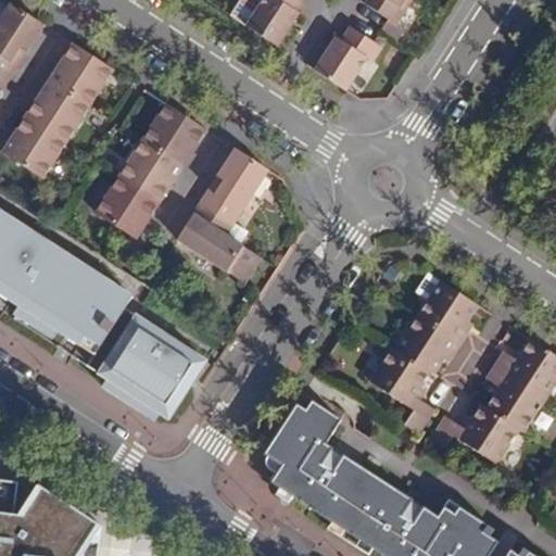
[(10,0),(0,14),(0,85),(15,63),(8,58),(16,45),(24,49),(41,22),(10,0)]
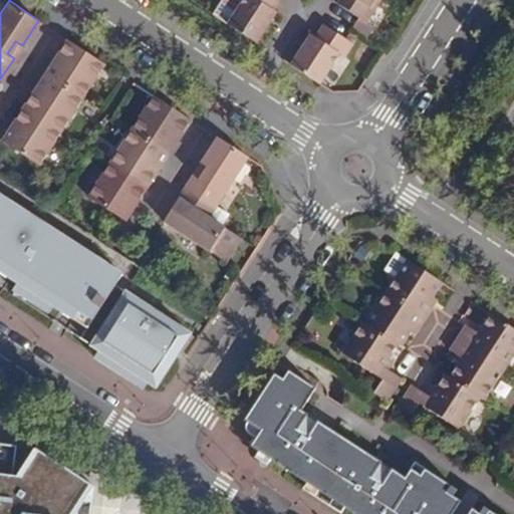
[(258,44),(278,13),(273,9),(279,0),(224,0),(215,15),(258,44)]
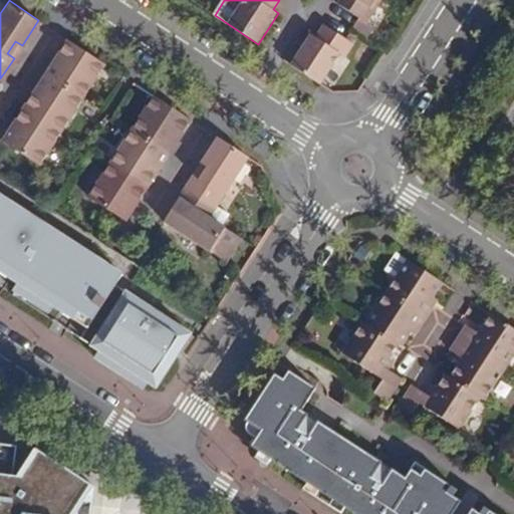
[(340,0),(339,2),(362,17),(368,21),(381,0),(340,0)]
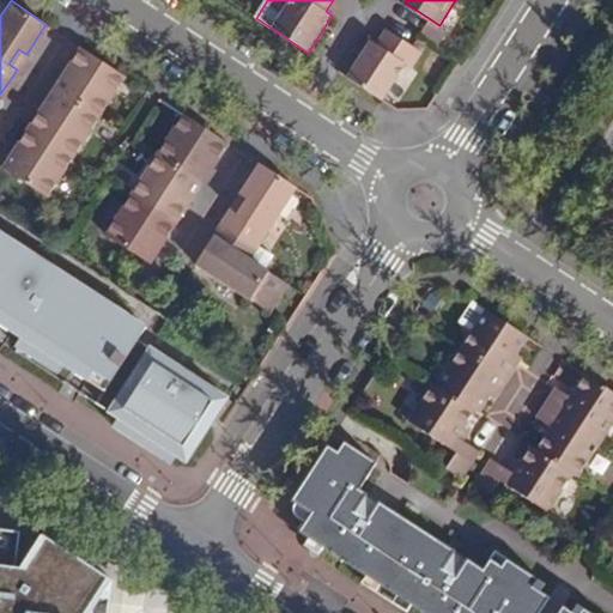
[(439,25),(432,20),(423,35),(431,41),(437,44),(447,30),(439,25)]
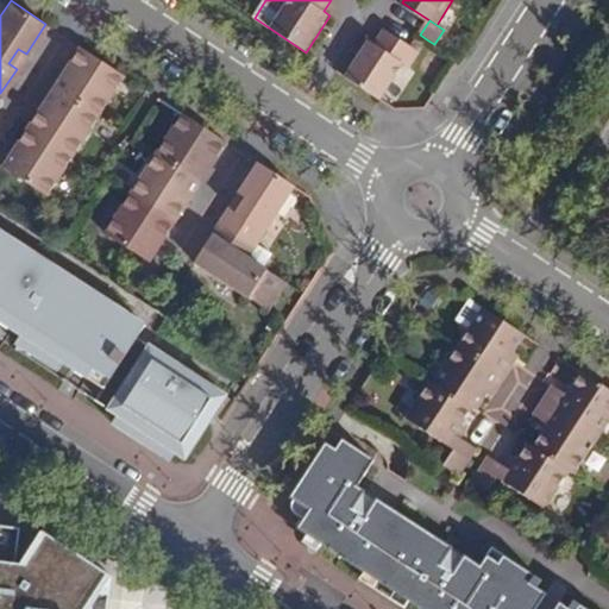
[(412,48),(384,30),(375,45),(370,41),(346,77),(381,100),(401,70),(407,74),(420,54),(412,48)]
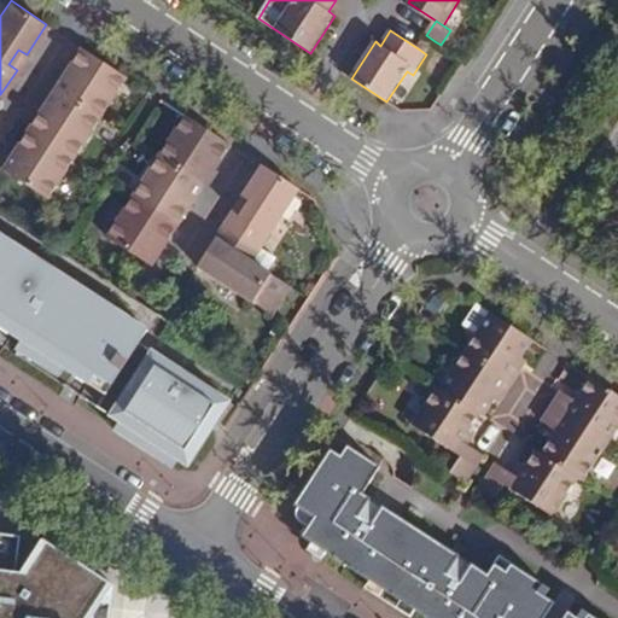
[(418,48),(426,54),(435,41),(426,35),(418,48)]
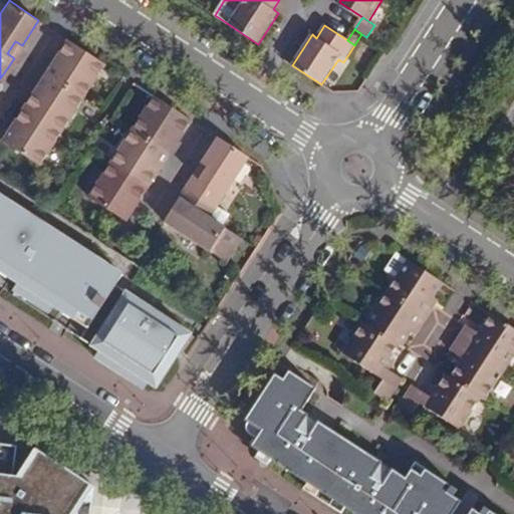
[(66,38),(44,73),(80,97),(103,62),(66,38)]
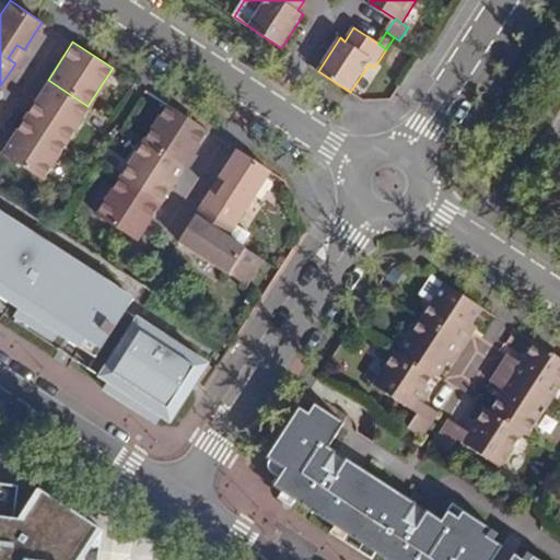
[(15,63),(24,49),(16,45),(8,58),(15,63)]
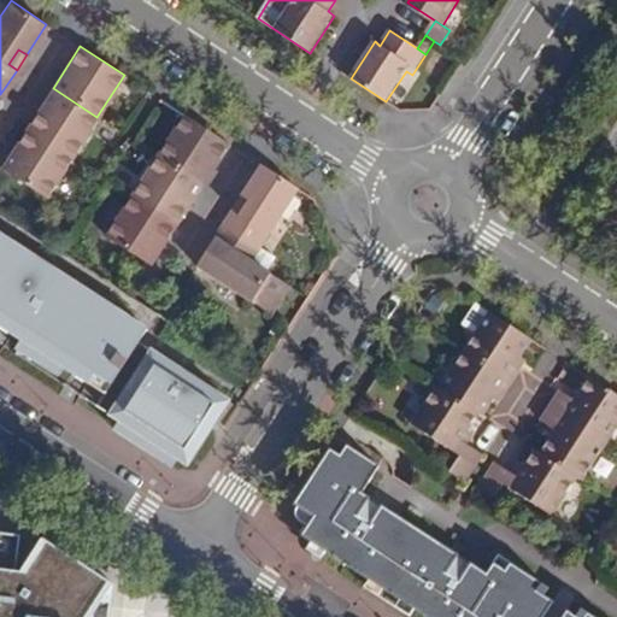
[(97,117),(53,88),(28,127),(71,156),(97,117)]
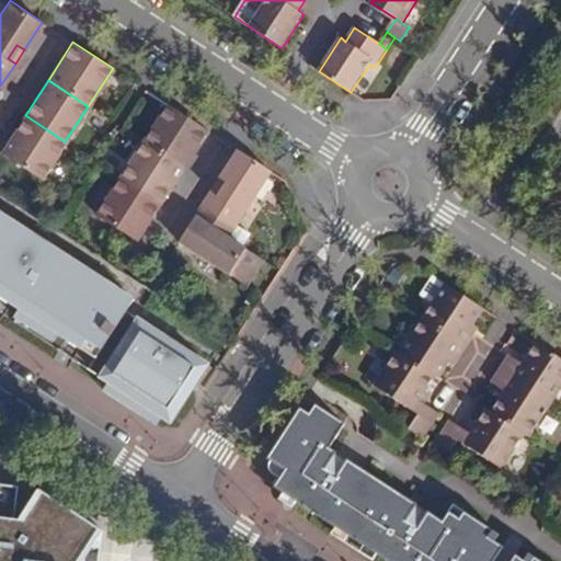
[(168,103),(141,141),(183,169),(208,129),(168,103)]
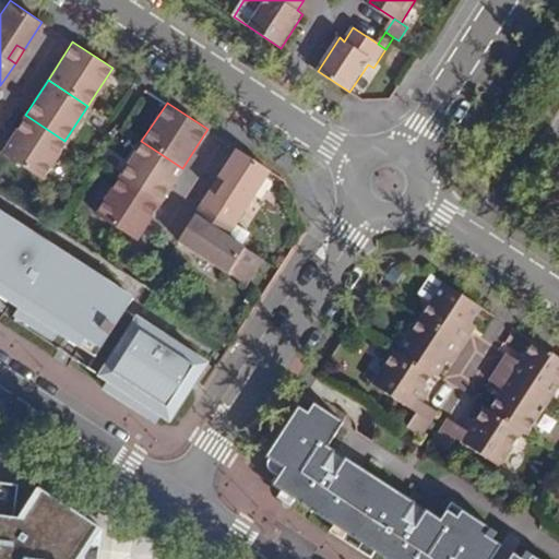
[(42,177),(64,141),(25,115),(1,151),(42,177)]
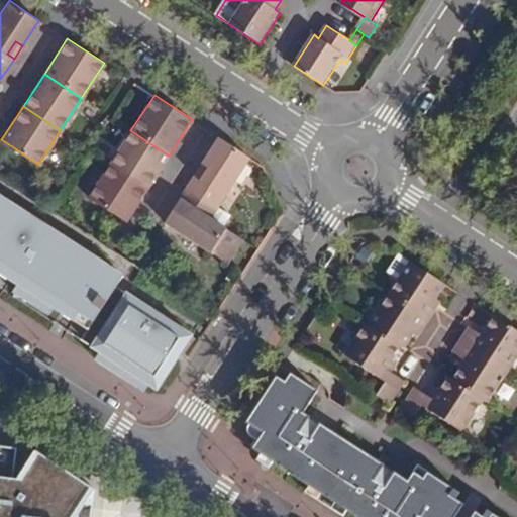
[(147,188),(169,156),(130,130),(109,163),(147,188)]
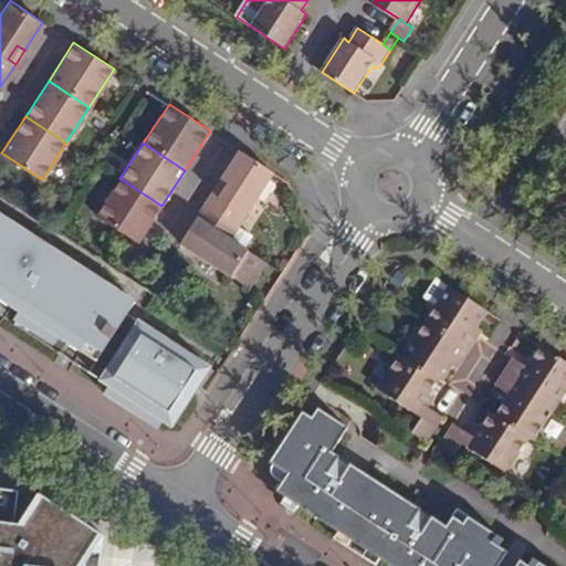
[(211,192),(196,218),(228,238),(272,171),(239,150),(220,179),(226,182),(217,196),(211,192)]
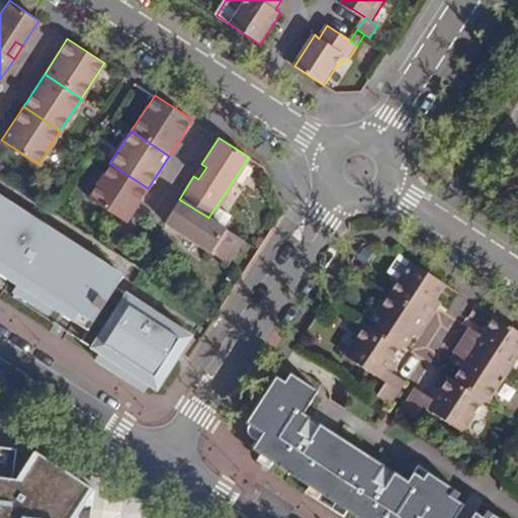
[(126,221),(148,188),(109,163),(88,196),(126,221)]
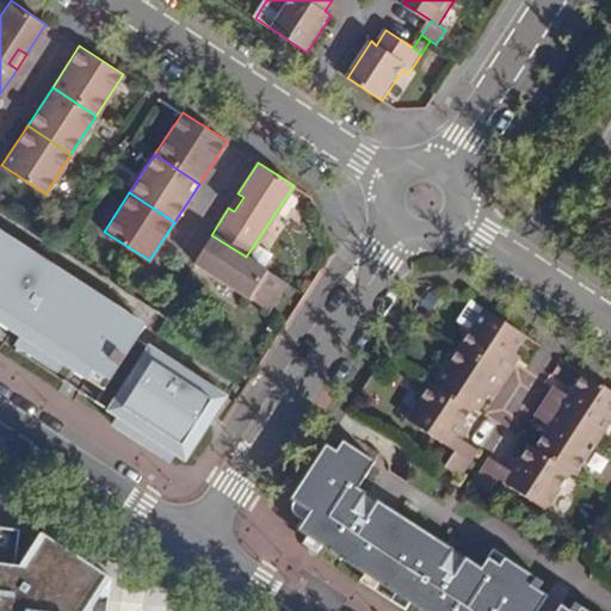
[(244,197),(238,193),(228,208),(234,211),(244,197)]
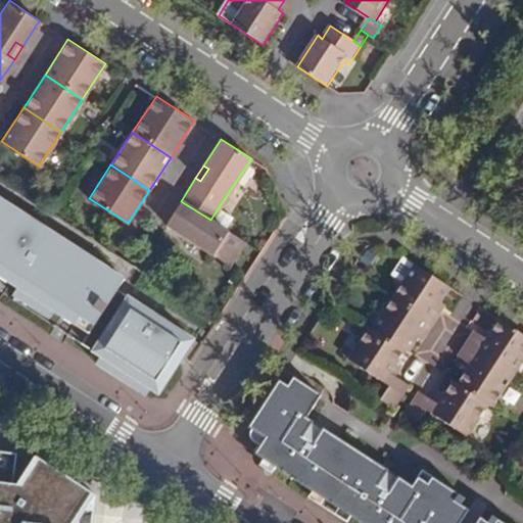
[(0,273),(10,280),(8,283),(15,287),(19,290),(52,311),(61,317),(62,315),(74,321),(72,324),(74,325),(109,269),(0,198),(0,273)]
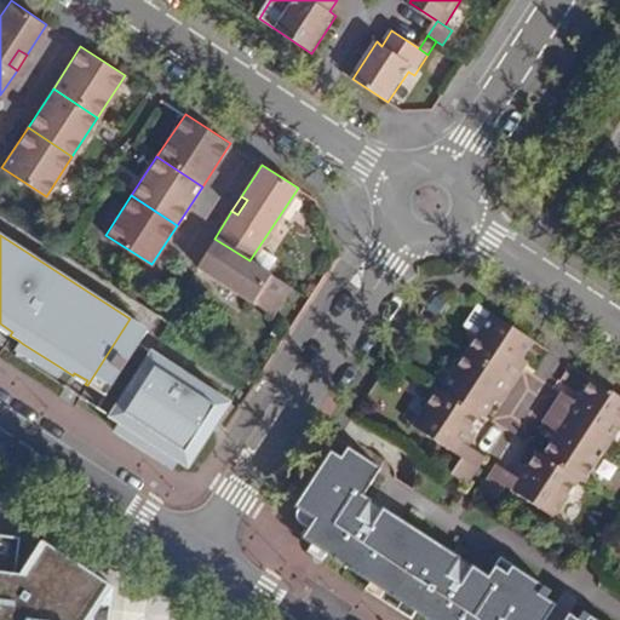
[(250,260),(214,239),(197,264),(251,300),(269,274),(250,260)]
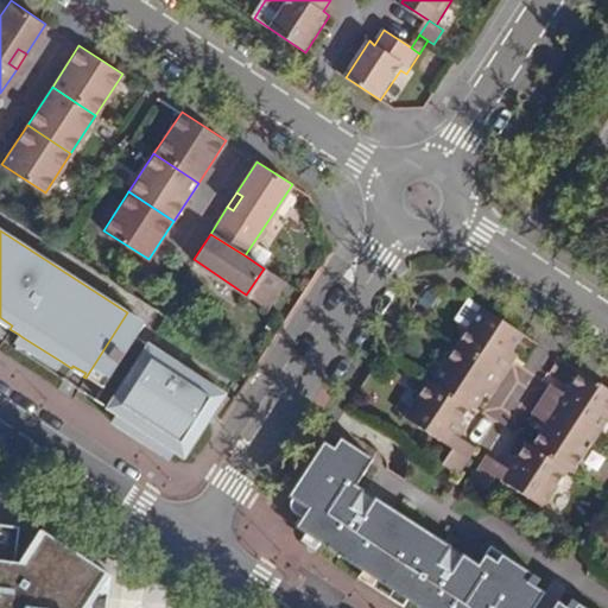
[(455,341),(501,371),(511,354),(505,350),(519,329),(479,303),(455,341)]
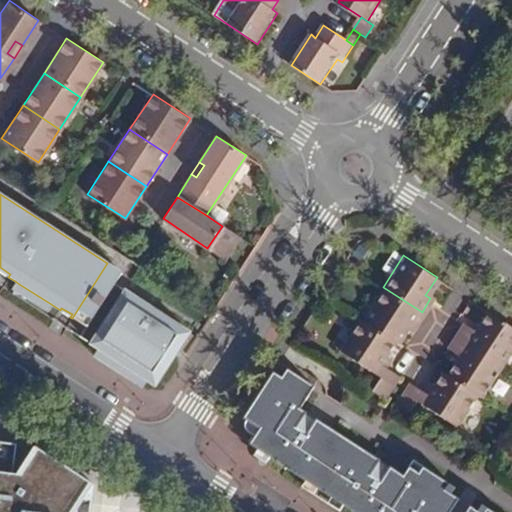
[(104,297),(120,272),(107,263),(72,318),(85,326),(98,306),(89,300),(95,292),(104,297)]
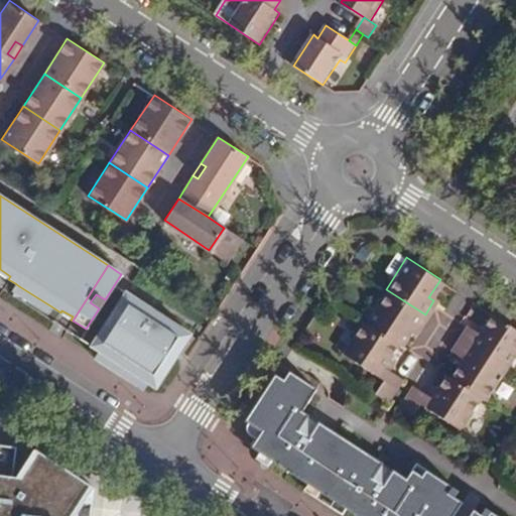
[(46,314),(51,306),(19,286),(15,283),(9,291),(46,314)]
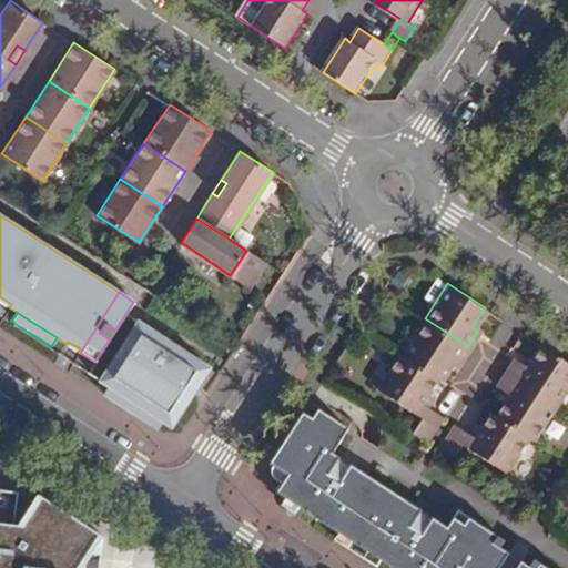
[(468,346),(425,318),(403,352),(436,374),(439,376),(452,356),(458,361),(468,346)]
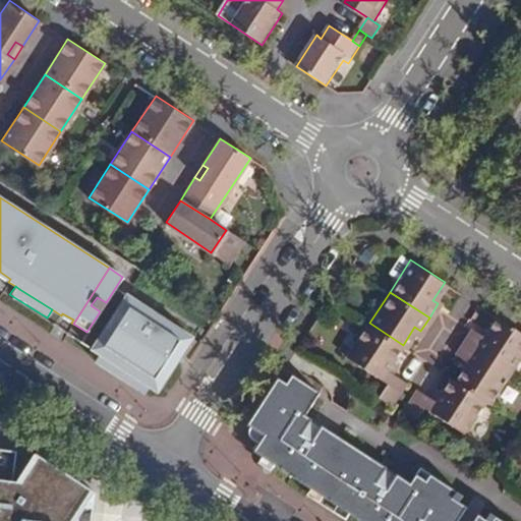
[(158,394),(193,338),(126,294),(91,350),(98,355),(117,366),(118,367),(120,365),(131,371),(129,374),(131,377),(148,387),(158,394)]
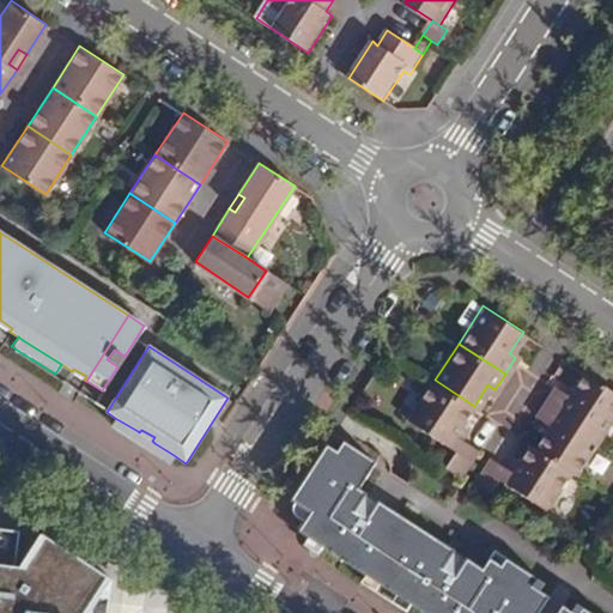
[(117,366),(125,356),(114,350),(107,359),(117,366)]
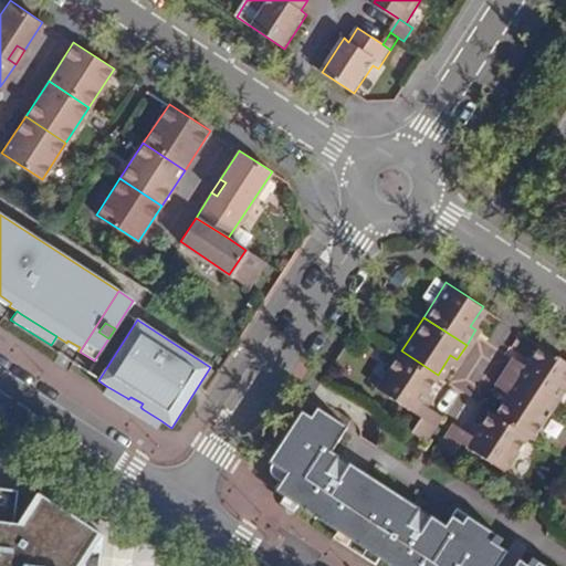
[(512,355),(503,368),(553,400),(565,379),(565,359),(537,342),(524,363),(512,355)]
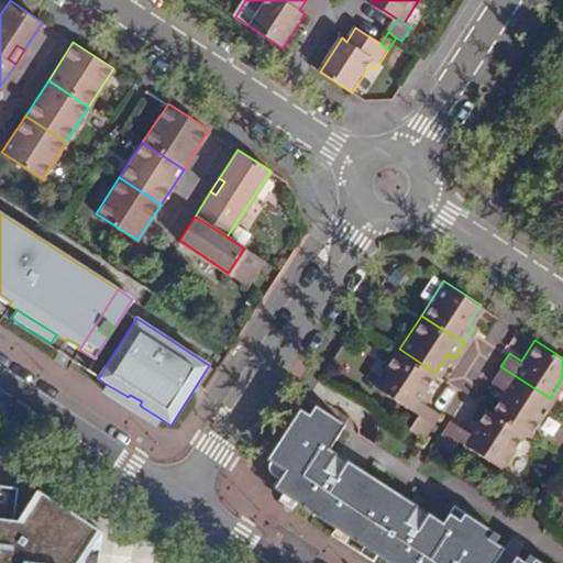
[(416,396),(432,371),(399,349),(395,346),(372,382),(414,409),(404,424),(418,433),(434,408),(416,396)]
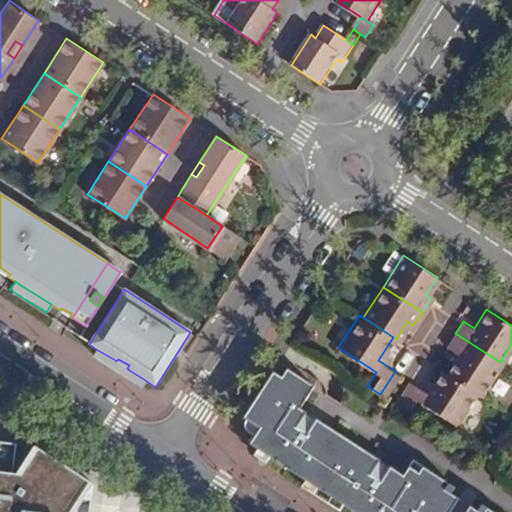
[(457,353),(445,371),(475,391),(480,394),(500,362),(455,333),(446,347),(457,353)]
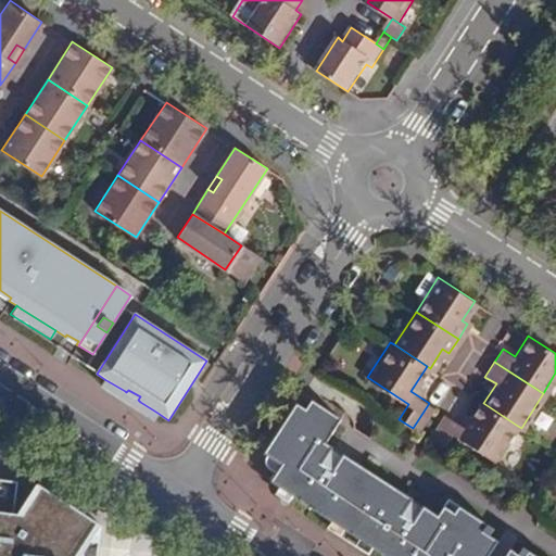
[(121,397),(125,391),(104,379),(101,384),(121,397)]
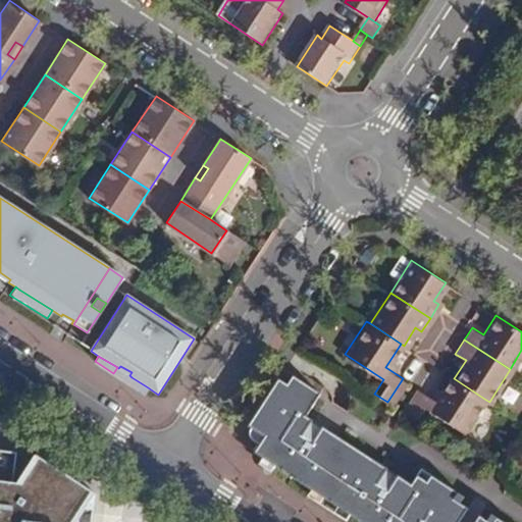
[(272,463),(309,486),(347,511),(364,521),(455,521),(469,501),(461,494),(465,488),(432,467),(428,474),(427,473),(419,468),(410,481),(305,413),(319,390),(291,372),(285,380),(276,375),(245,424),(249,426),(261,434),(252,450),(259,454),(272,463)]
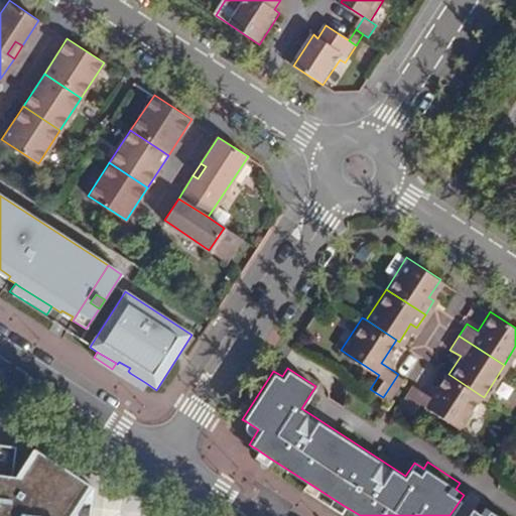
[(479,394),(448,374),(444,372),(429,395),(412,384),(398,406),(410,415),(419,401),(459,426),(479,394)]
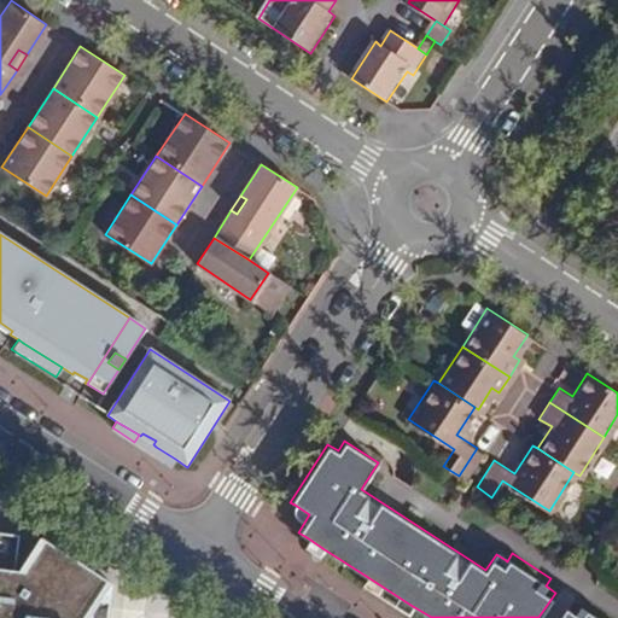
[(172,466),(175,459),(156,447),(151,453),(162,460),(172,466)]
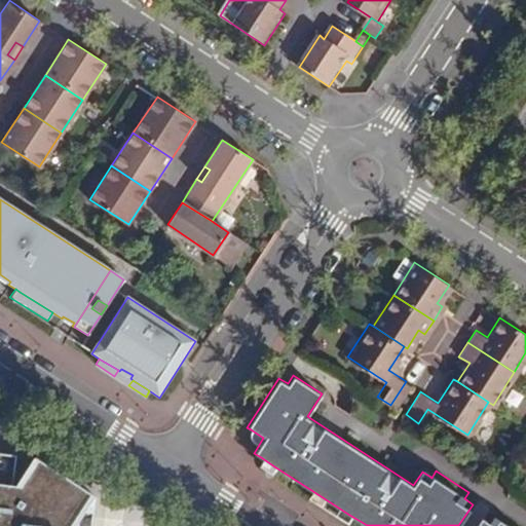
[(252,441),(258,446),(263,438),(251,429),(250,434),(252,441)]
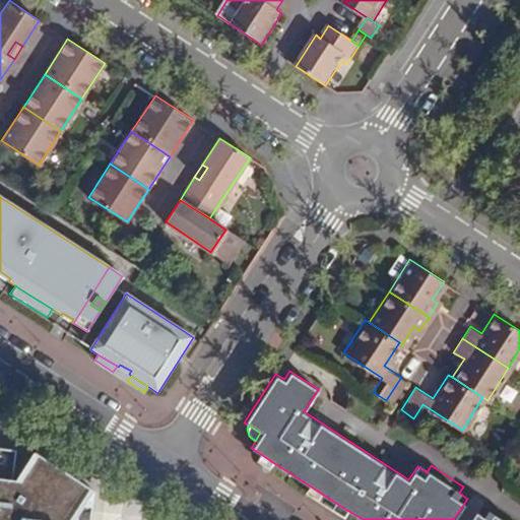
[(18,451),(0,448),(0,519),(91,519),(96,493),(37,453),(18,481),(14,480),(18,451)]
